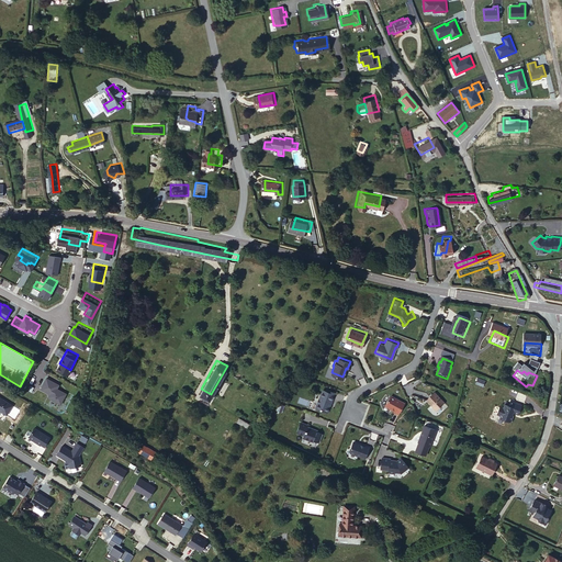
[(48,371),(43,382),(52,388),(49,391),(63,397),(68,388),(59,382),(62,379),(48,371)]
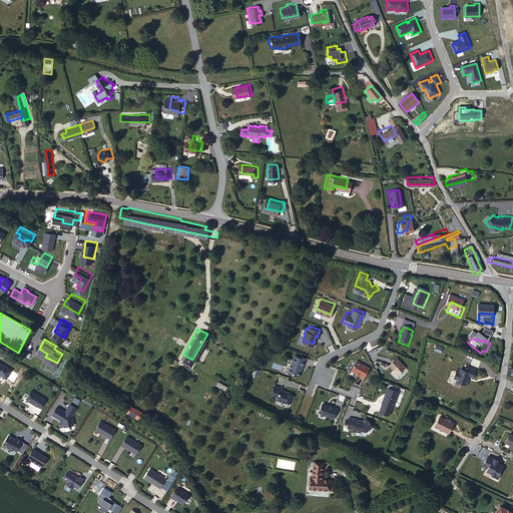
[(441,353),(443,347),(436,345),(434,351),(441,353)]
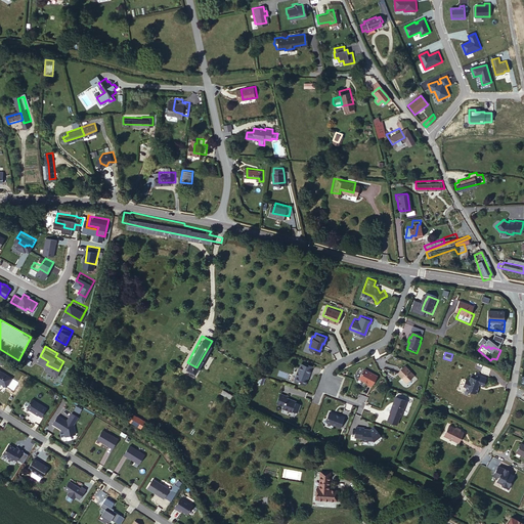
[(444,355),(438,353),(435,358),(441,361),(444,355)]
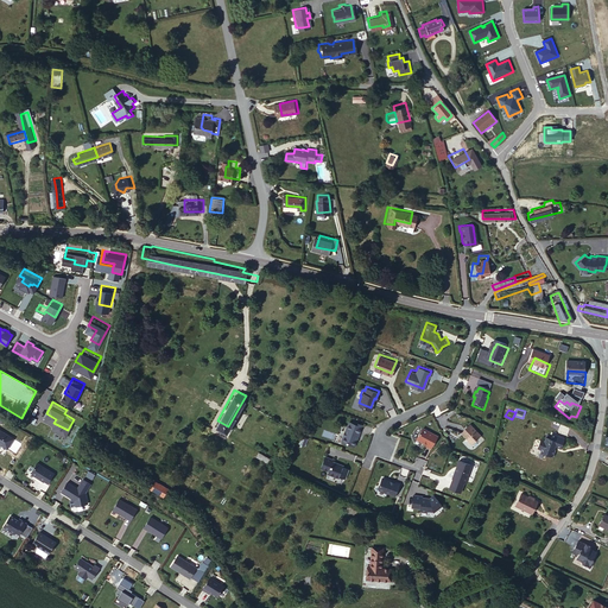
[(343,428),(342,434),(343,434),(341,439),(353,443),(356,434),(358,435),(362,422),(353,419),(353,420),(349,419),(344,429),(343,428)]
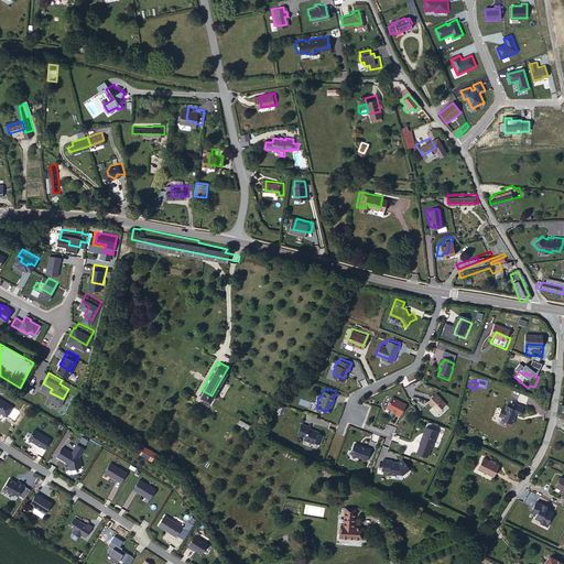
[(429,400),(425,403),(435,414),(443,408),(433,397),(431,398),(430,398),(429,400)]
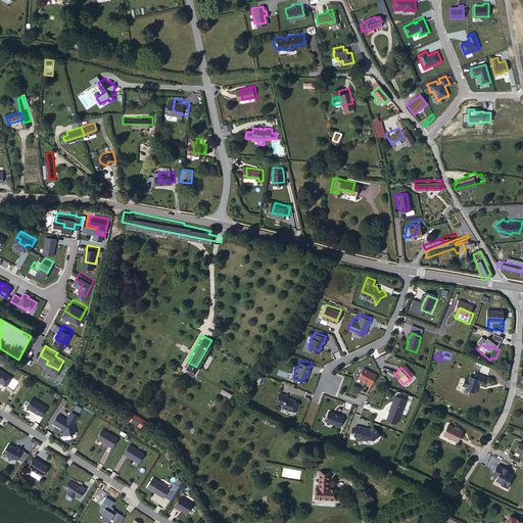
[(376,376),(363,369),(358,378),(366,383),(366,384),(370,386),(376,376)]
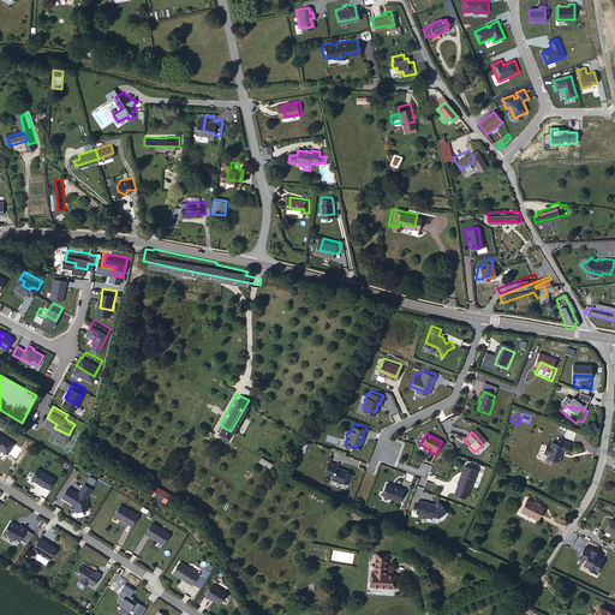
[(0,435),(0,449),(7,454),(13,443),(0,435)]
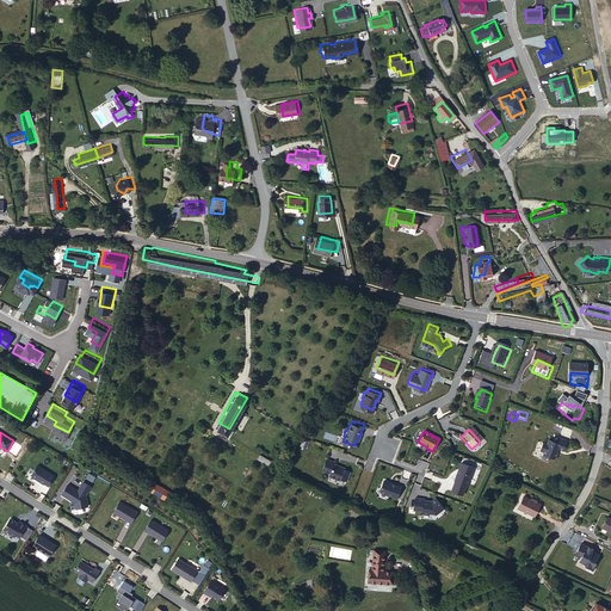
[(538,461),(550,466),(554,457),(560,458),(563,449),(555,445),(556,442),(551,440),(549,448),(543,445),(542,449),(539,448),(536,456),(539,458),(538,461)]
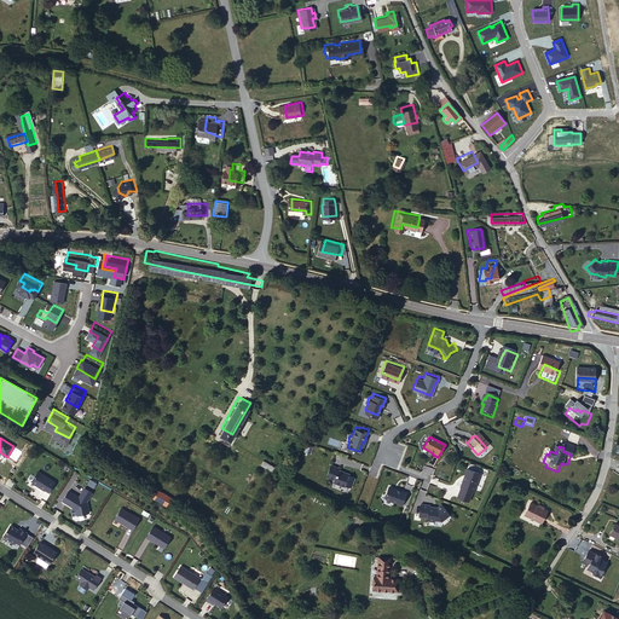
[(328,462),(324,473),(331,476),(330,479),(342,484),(342,482),(348,485),(352,475),(347,473),(347,472),(340,468),(340,469),(336,467),(336,466),(328,462)]
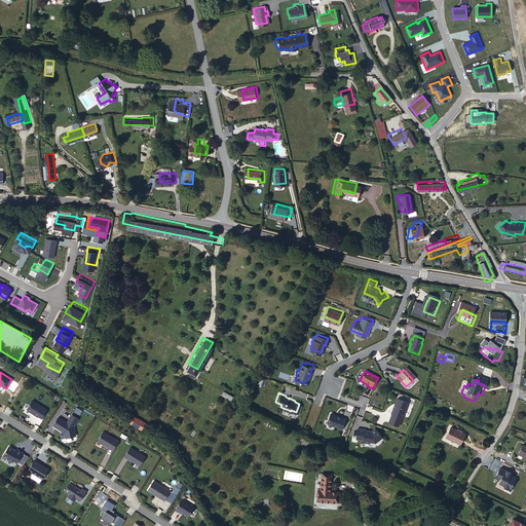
[(40,409),(43,411),(48,404),(34,393),(28,403),(39,410),(40,409)]
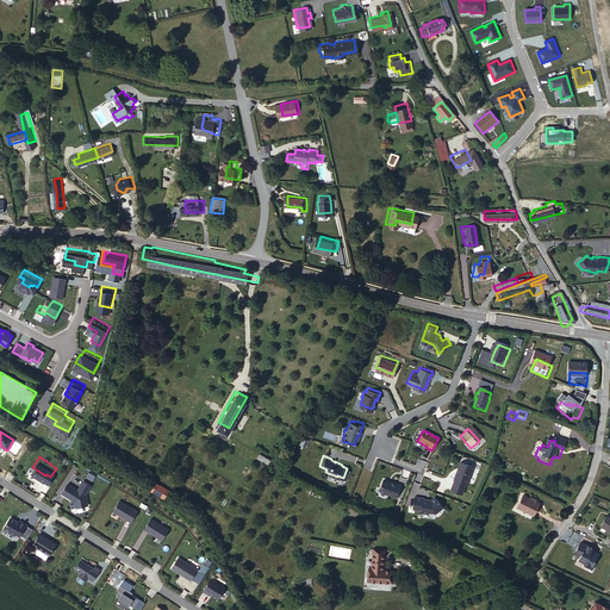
[(468,468),(458,464),(450,481),(447,491),(458,496),(461,486),(468,468)]
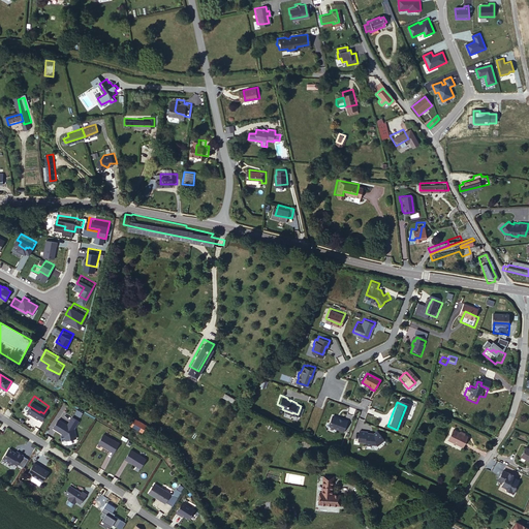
[(81,414),(74,410),(69,418),(60,413),(55,422),(64,427),(67,428),(68,434),(78,432),(75,423),(81,414)]
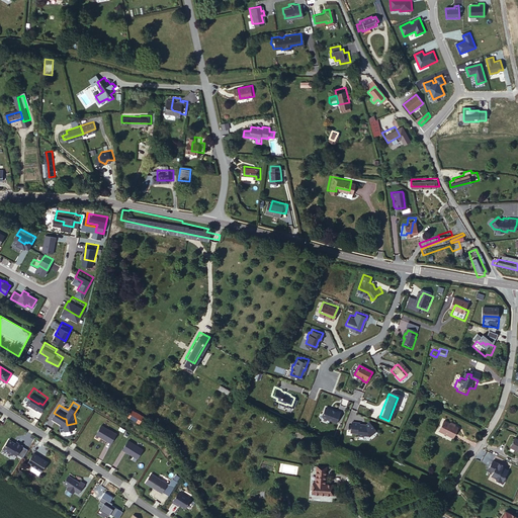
[(339,412),(324,406),(320,416),(335,422),(339,412)]
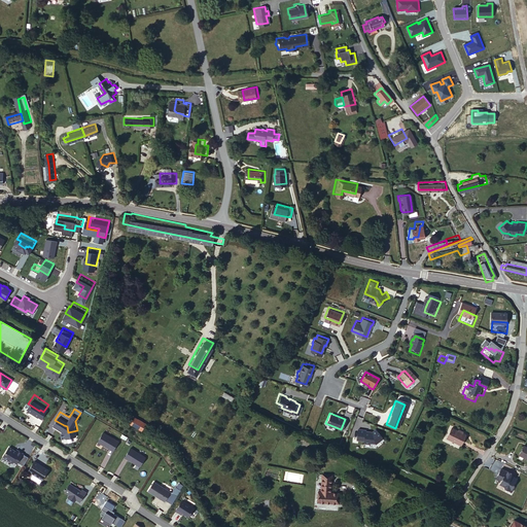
[(132,421),(142,427),(146,420),(136,414),(132,421)]
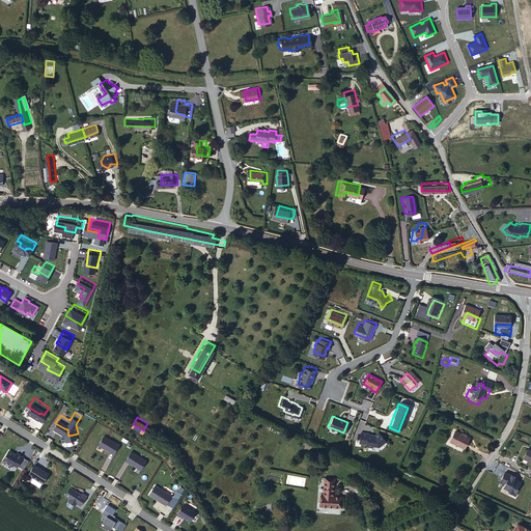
[(100,439),(115,448),(121,439),(106,429),(100,439)]
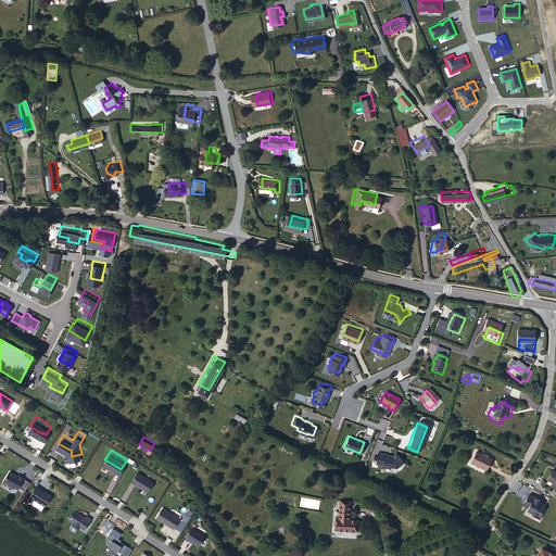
[(375,453),(374,464),(380,465),(380,467),(386,468),(387,467),(392,468),(400,463),(393,453),(387,457),(382,456),(382,454),(375,453)]
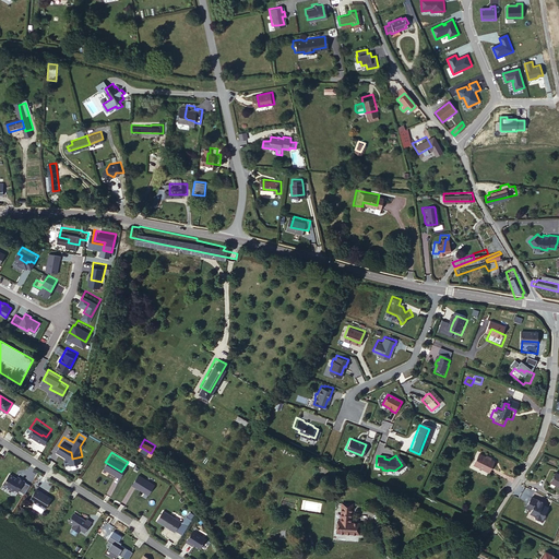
[(467,468),(484,477),(489,466),(473,459),(467,468)]
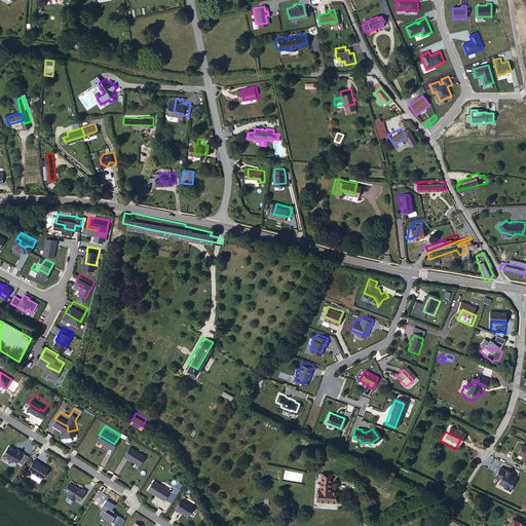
[(525,444),(519,440),(514,449),(525,455),(525,444)]
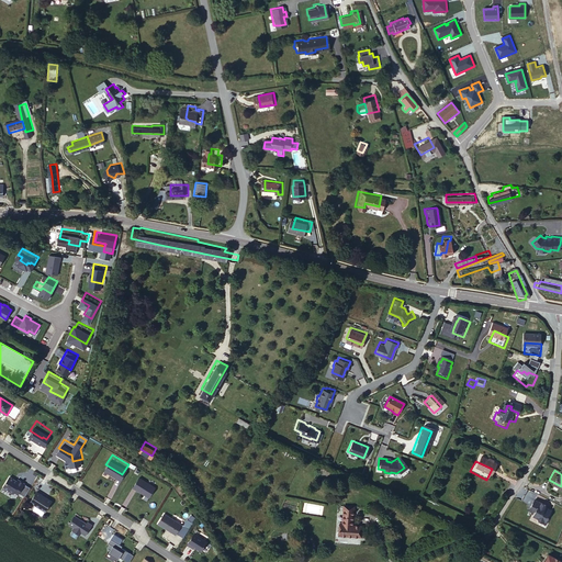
[(134,481),(150,491),(157,481),(141,471),(134,481)]
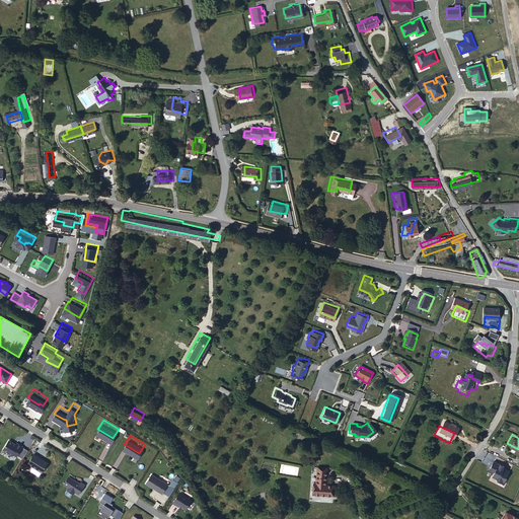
[(15,444),(9,440),(3,449),(8,452),(8,453),(12,455),(13,453),(16,456),(17,455),(22,447),(22,446),(16,443),(15,444)]
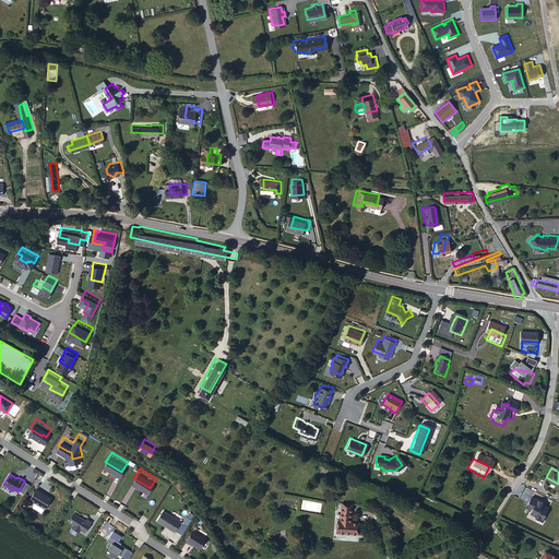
[(31,486),(24,482),(19,490),(25,495),(31,486)]
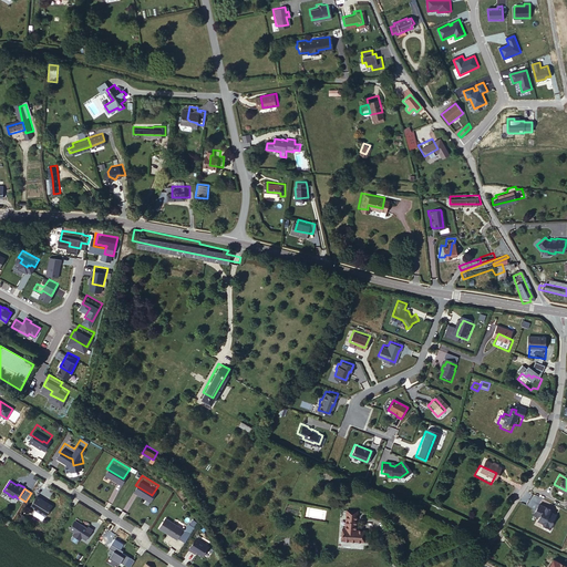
[(31,506),(45,516),(53,505),(38,495),(31,506)]
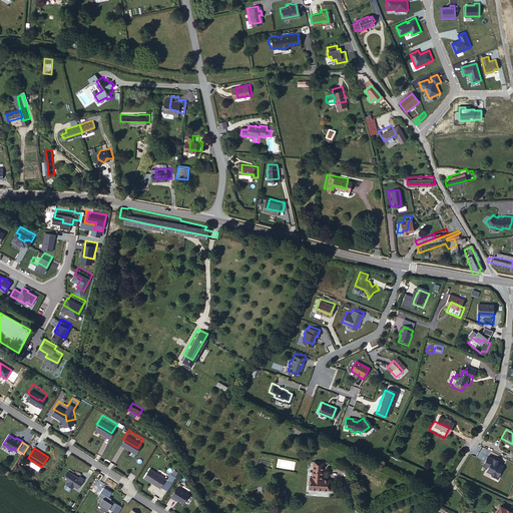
[(484,450),(480,457),(483,458),(485,460),(482,465),(488,469),(488,470),(493,472),(494,472),(496,468),(496,466),(499,461),(494,458),(495,456),(484,450)]
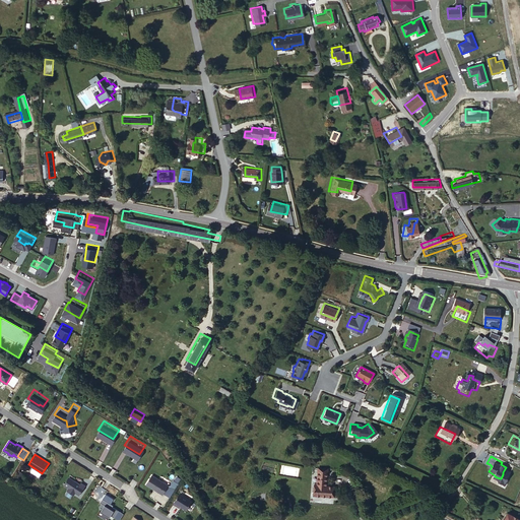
[(328,458),(318,458),(317,475),(314,475),(313,486),(344,488),(345,476),(327,476),(328,458)]
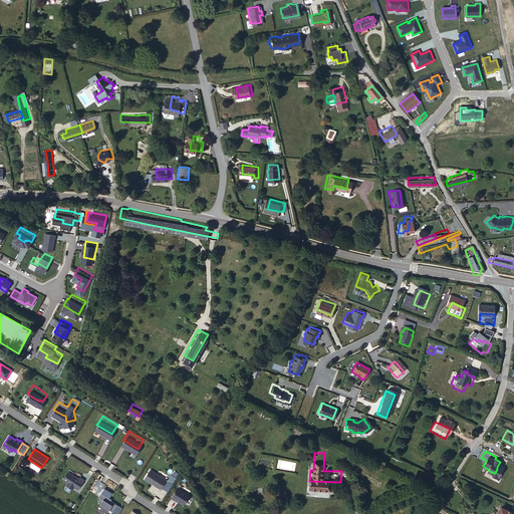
[(293,460),(280,459),(280,468),(293,468),(293,460)]
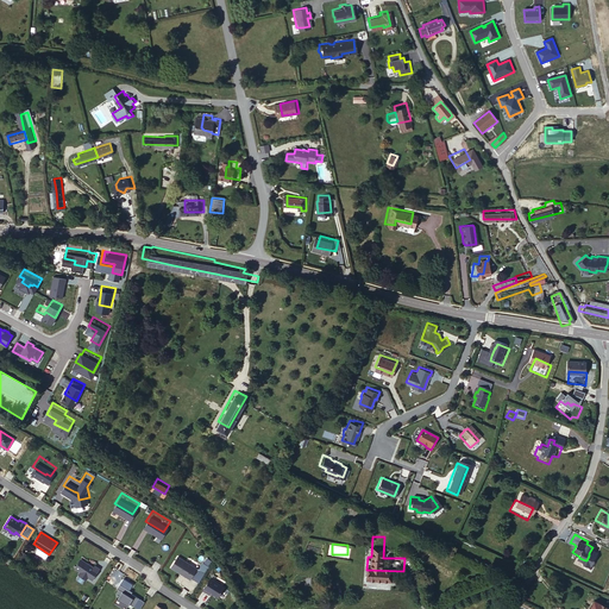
[(173,560),(192,572),(198,563),(179,550),(173,560)]
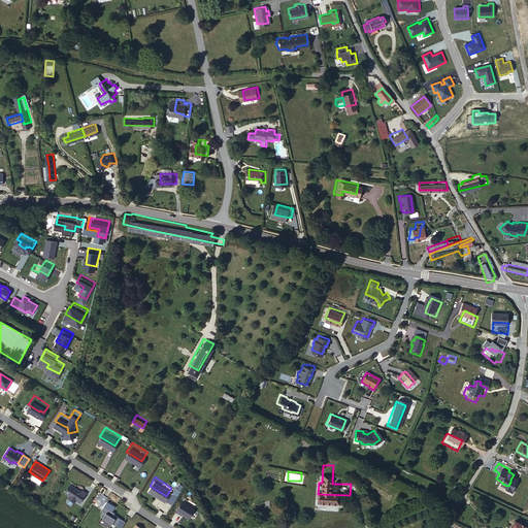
[(70,485),(65,493),(70,496),(68,498),(66,502),(71,506),(74,502),(77,499),(80,501),(87,493),(83,491),(81,492),(70,485)]
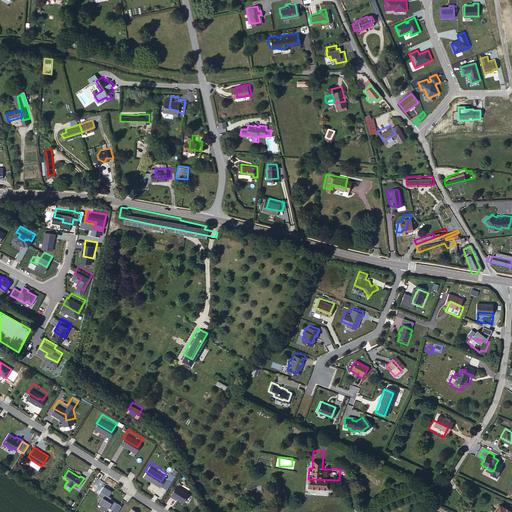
[(178,481),(171,490),(175,493),(176,492),(184,497),(189,488),(178,481)]
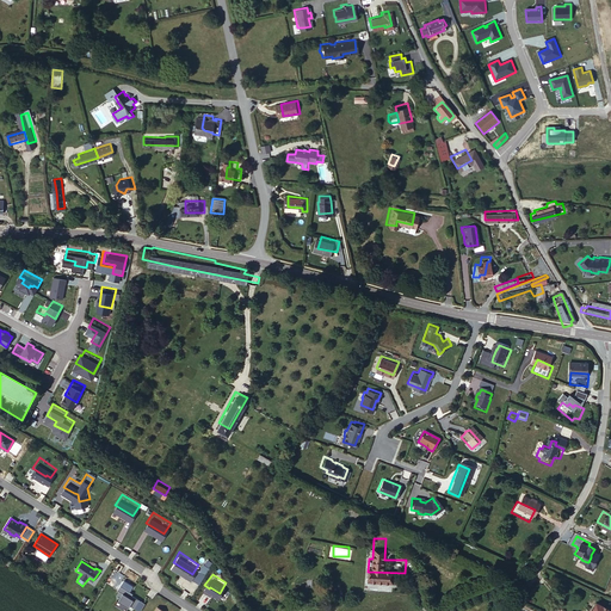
[(129,593),(130,592),(121,586),(118,591),(119,592),(117,596),(121,598),(118,602),(129,609),(130,606),(134,609),(140,600),(129,593)]
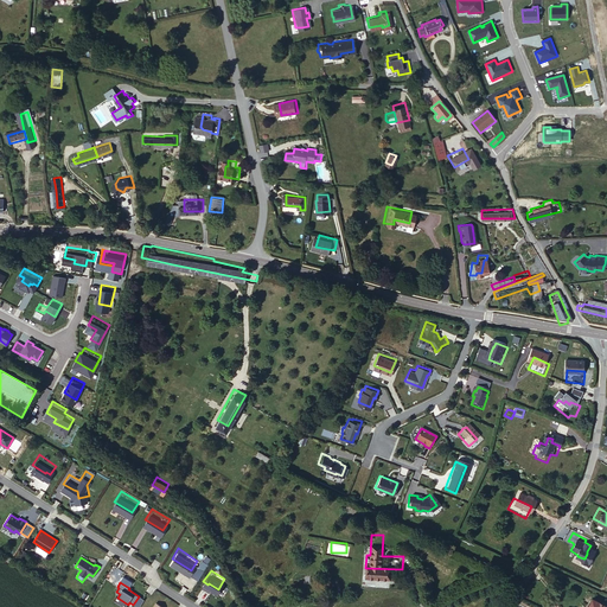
[(585,606),(599,606),(602,602),(588,594),(582,606),(585,606)]
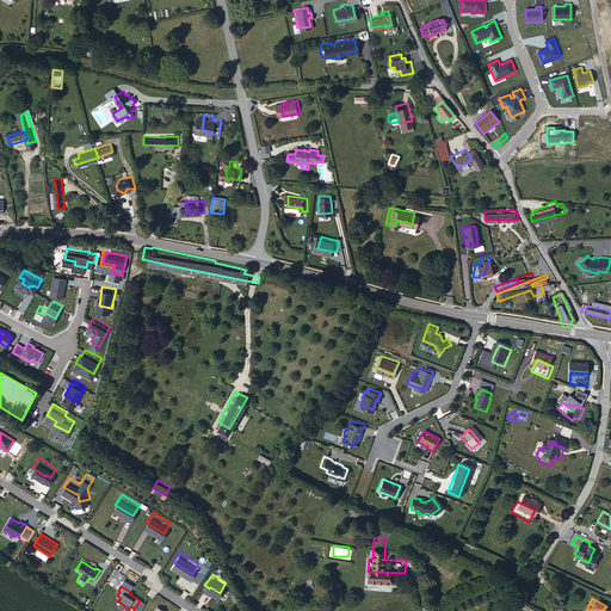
[(166,610),(164,609),(166,605),(158,600),(150,610),(166,610)]
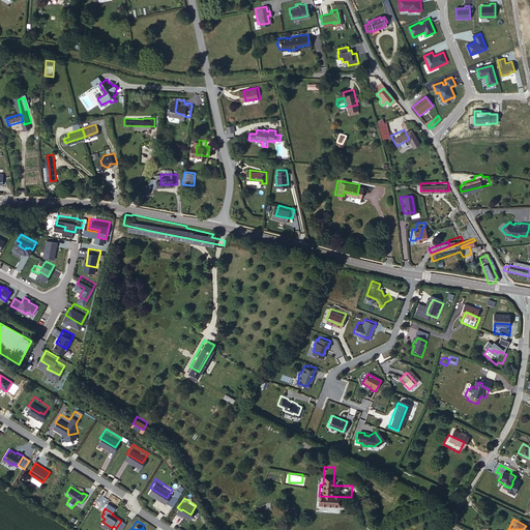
All buildings are outlined.
